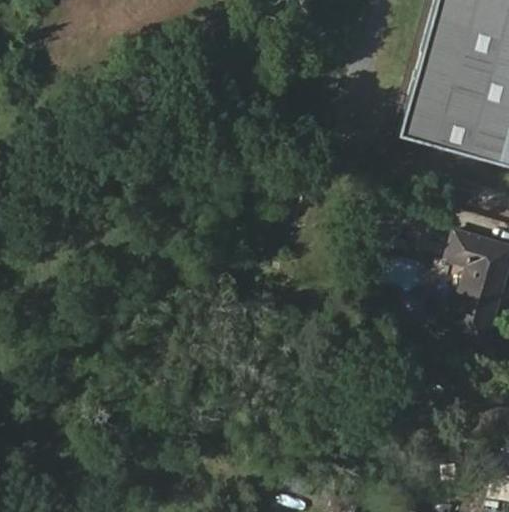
[(508,0),(440,0),(401,139),(508,168),(508,0)]
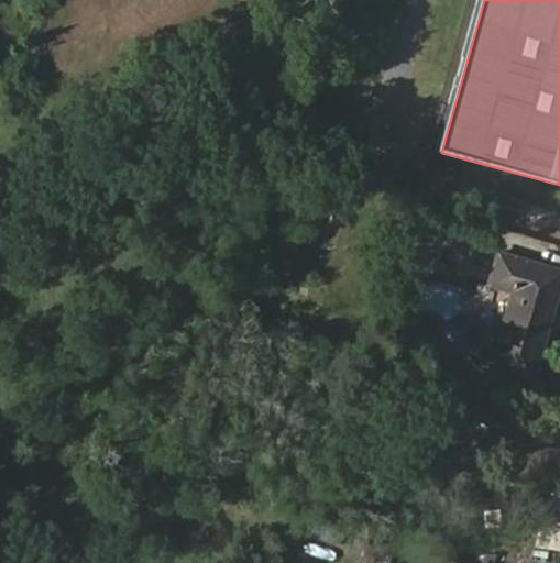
[(559,269),(503,252),(492,285),(516,291),(502,334),(480,327),(470,359),(537,379),(559,304),(559,269)]
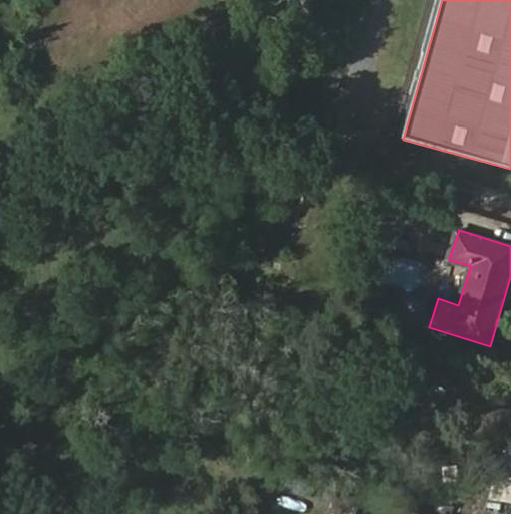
[(416,241),(402,237),(400,244),(414,248),(416,241)]
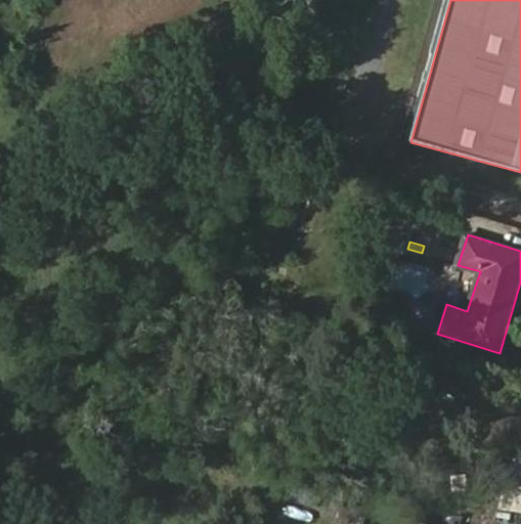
[(520,457),(426,463),(425,464),(425,465),(424,466),(424,467),(423,467),(423,468),(422,468),(422,469),(422,470),(422,471),(421,472),(421,473),(421,474),(421,475),(421,476),(421,477),(421,478),(421,479),(421,480),(421,481),(421,482),(422,482),(422,483),(423,484),(423,485),(424,485),(424,486),(425,486),(425,487),(426,487),(426,488),(427,488),(520,483),(520,457)]
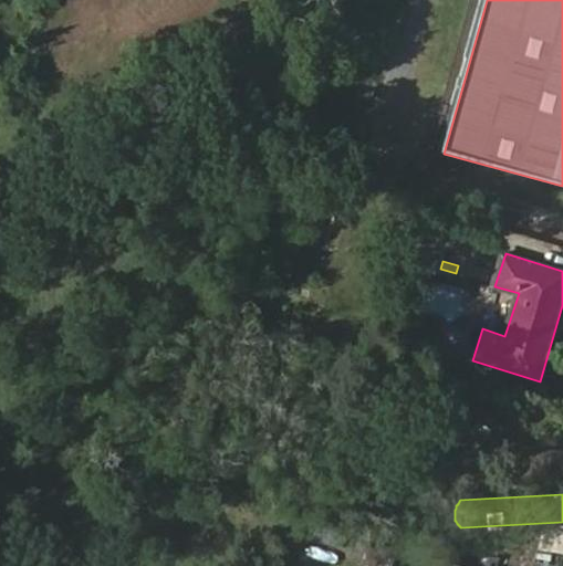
[(375,565),(396,565),(403,553),(365,540),(356,559),(375,565)]
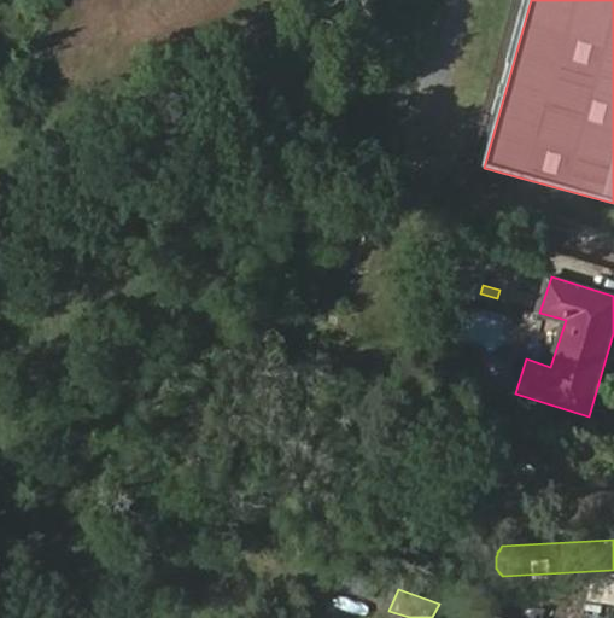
All buildings are outlined.
